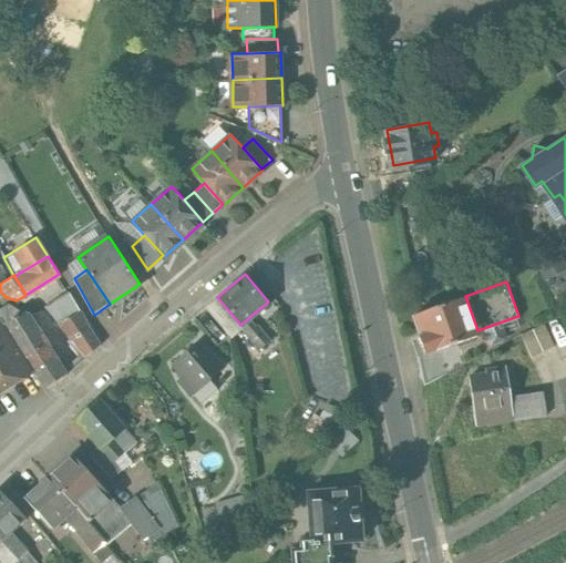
[(70,288),(53,298),(59,306),(51,311),(59,320),(81,309),(70,288)]
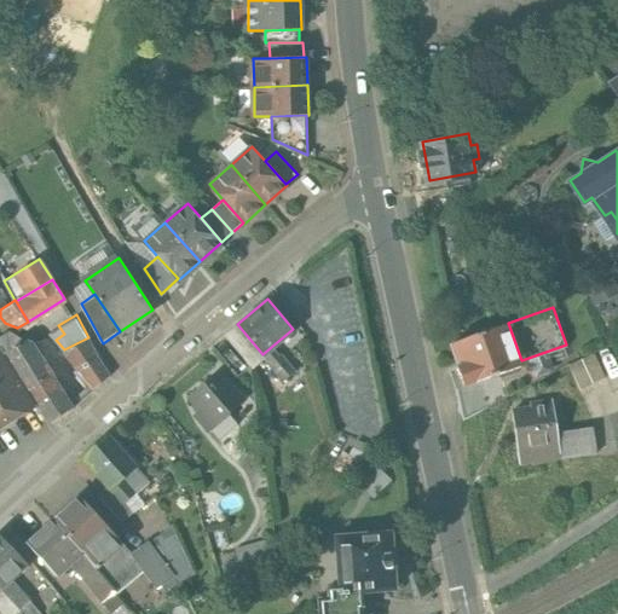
[(508,323),(452,342),(460,365),(458,365),(466,384),(483,378),(523,364),(521,360),(508,323)]
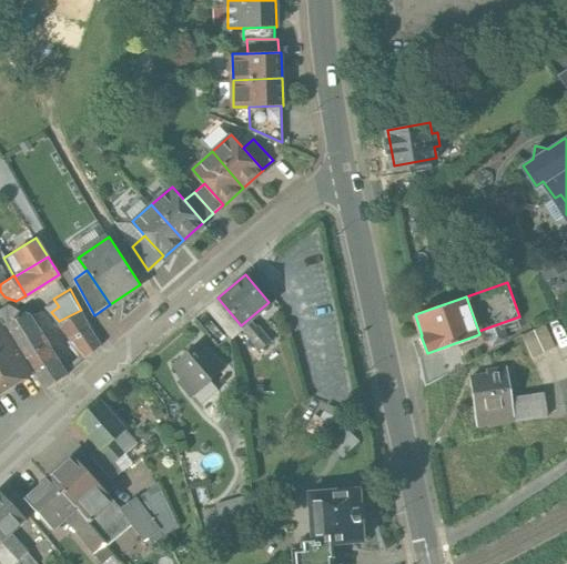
[(10,303),(4,306),(0,300),(0,315),(2,320),(4,323),(22,313),(10,303)]
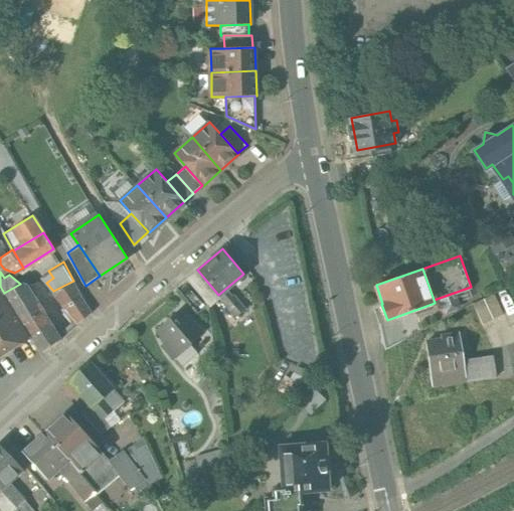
[(73,281),(53,291),(59,300),(78,323),(91,312),(73,281)]
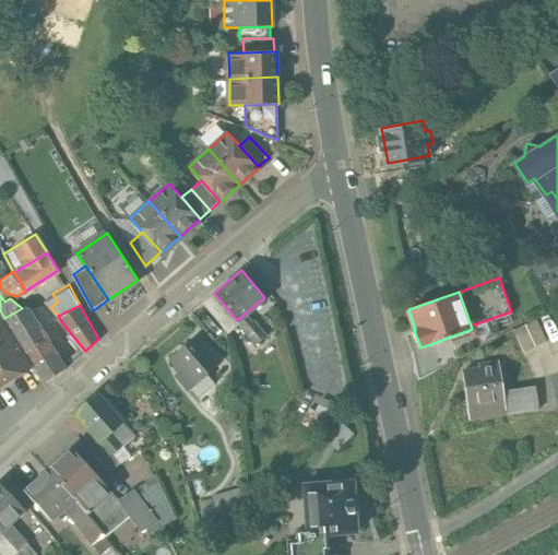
[(22,308),(4,318),(24,351),(47,338),(30,311),(23,307),(22,308)]
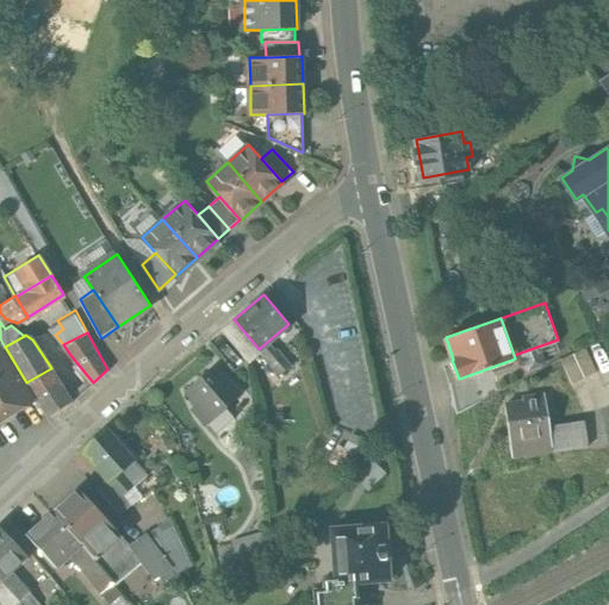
[(291,362),(277,345),(274,349),(267,342),(259,349),(279,373),(291,362)]
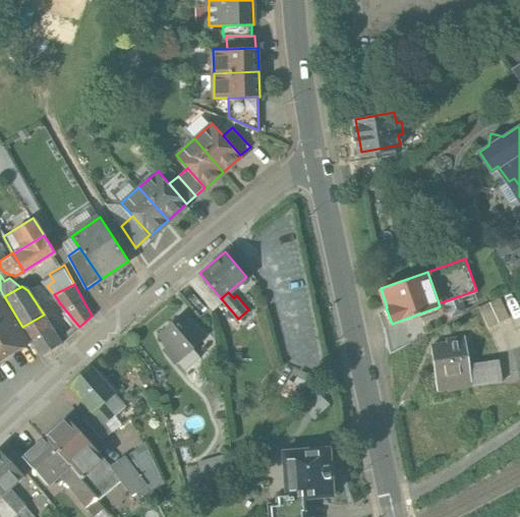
[(2,293),(0,293),(0,358),(31,340),(22,327),(4,296),(2,293)]
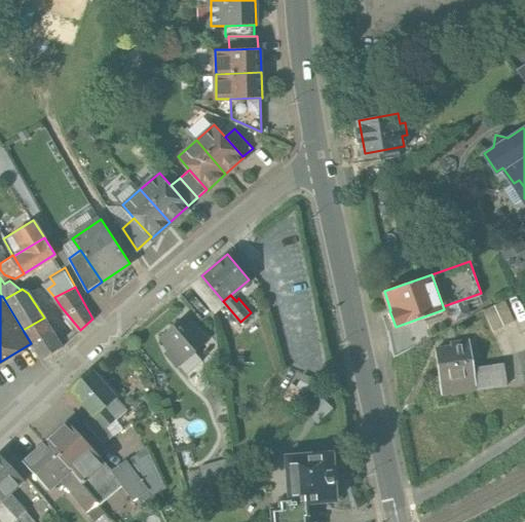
[(504,299),(483,308),(492,329),(514,320),(504,299)]
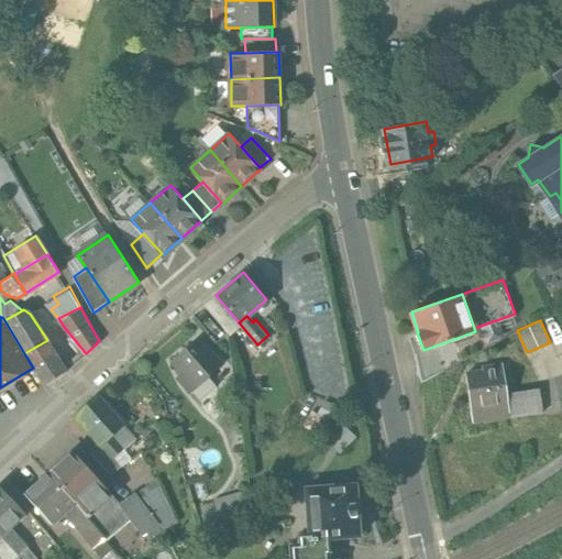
[(47,340),(24,353),(33,368),(44,385),(66,370),(47,340)]
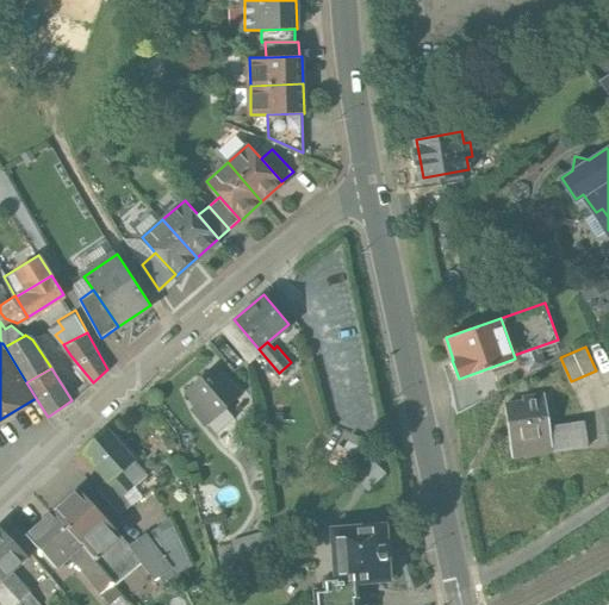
[(215,368),(188,391),(202,406),(196,410),(207,424),(238,397),(215,368)]
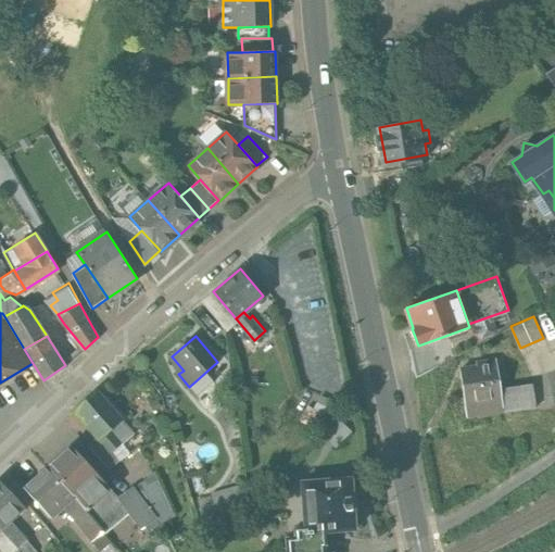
[(418,346),(411,348),(416,375),(442,362),(433,340),(418,346)]
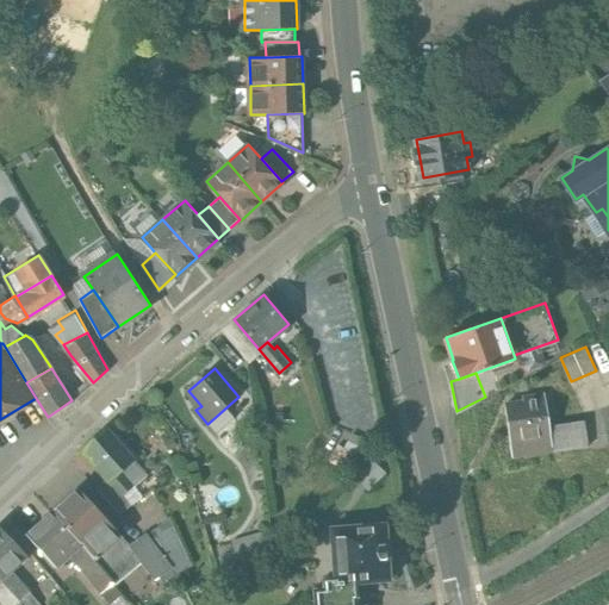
[(545,393),(523,397),(524,401),(507,404),(514,454),(588,444),(583,419),(548,423),(545,393)]
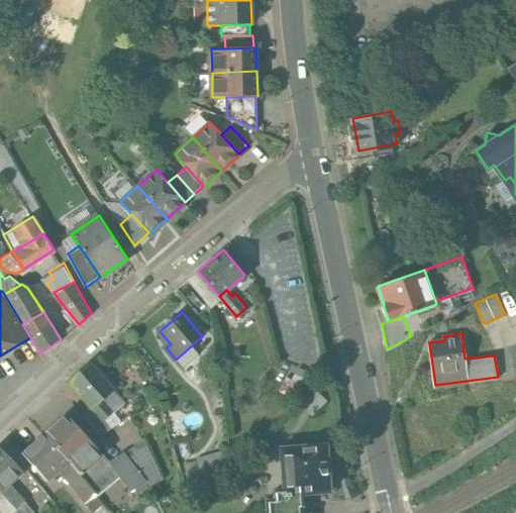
[(124,403),(90,363),(67,382),(101,422),(124,403)]
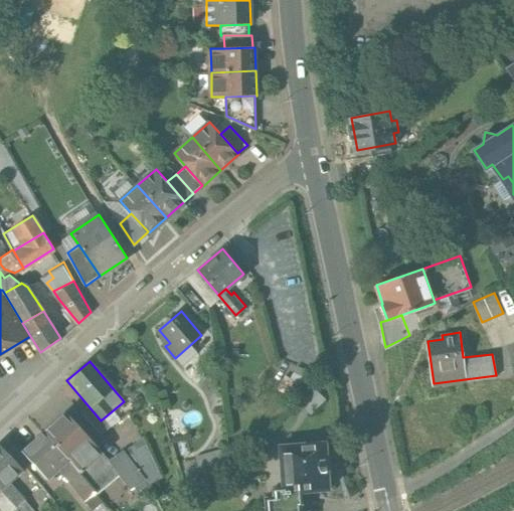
[(109,460),(66,410),(43,431),(82,476),(97,491),(119,474),(109,461),(109,460)]
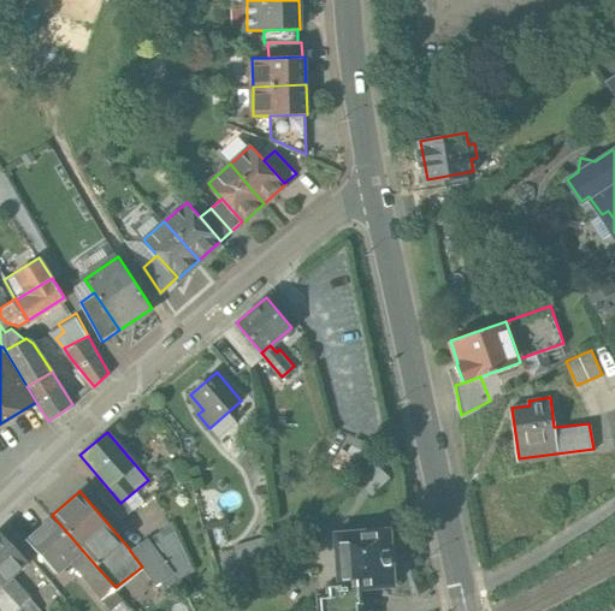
[(99,569),(52,515),(27,537),(54,570),(71,556),(72,562),(87,579),(99,569)]
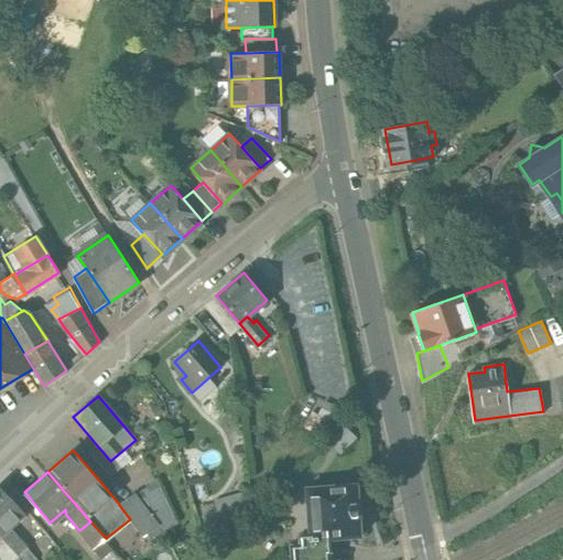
[(119,504),(119,505),(130,519),(142,534),(158,524),(162,529),(177,520),(157,477),(119,504)]
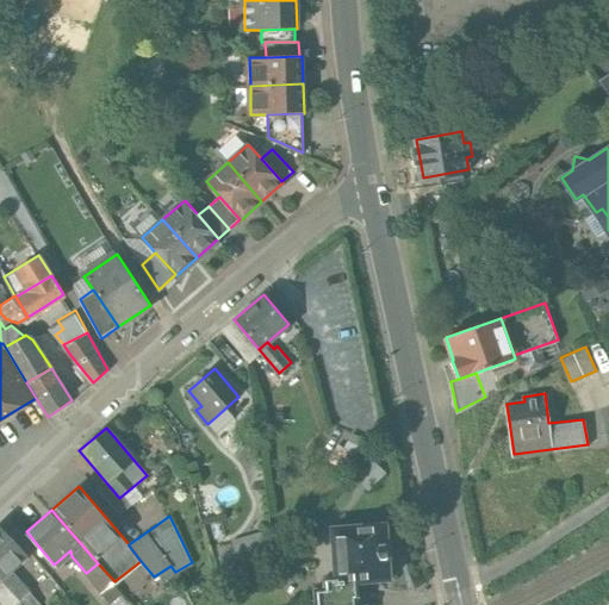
[(384,523),(331,528),(336,578),(324,578),(325,586),(314,587),(315,604),(356,604),(355,580),(389,578),(387,559),(391,559),(390,542),(386,543),(384,523)]
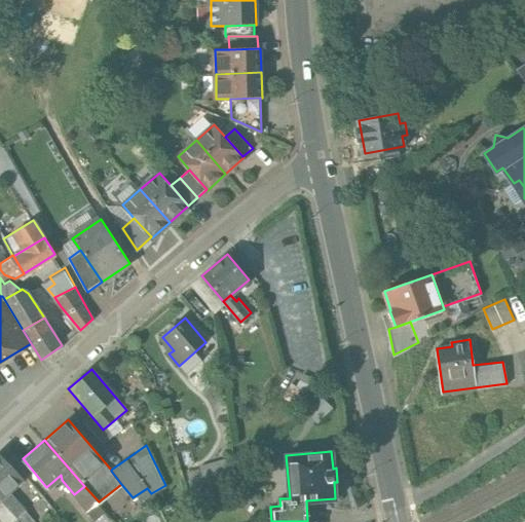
[(23,479),(0,454),(0,498),(0,499),(7,493),(23,479)]
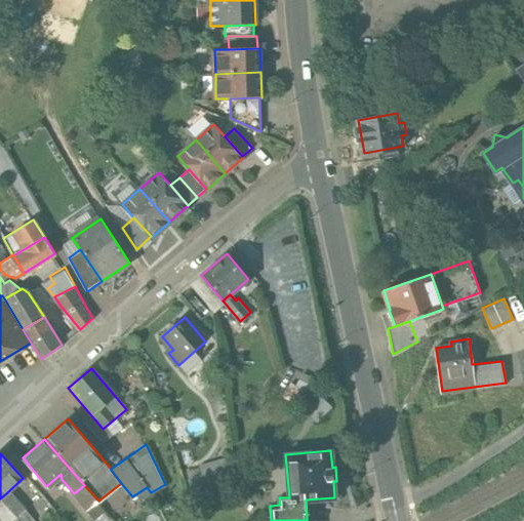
[(36,485),(25,493),(41,514),(51,506),(36,485)]
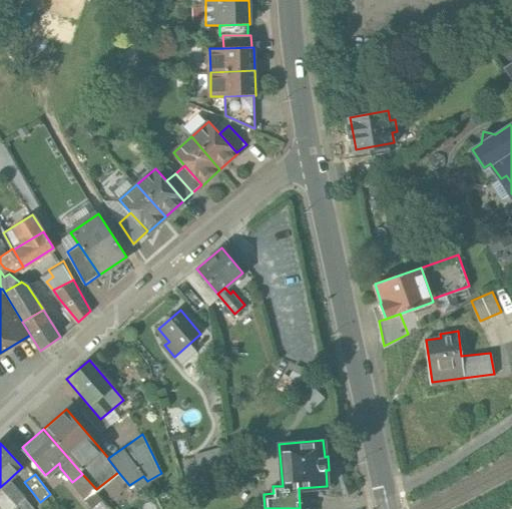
[(82,474),(72,482),(92,505),(102,497),(96,489),(82,474)]
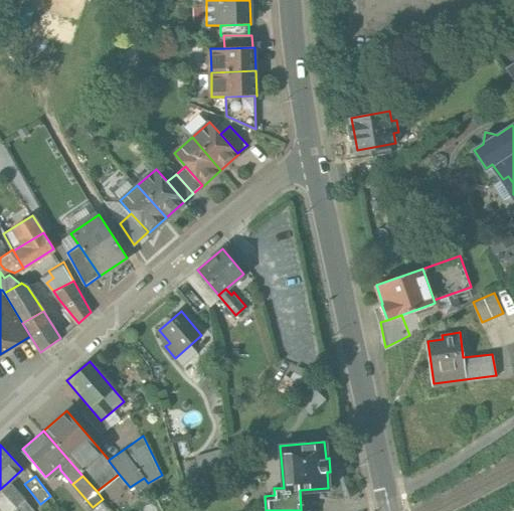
[(36,510),(37,510),(16,487),(7,483),(0,489),(17,506),(20,510),(36,510)]
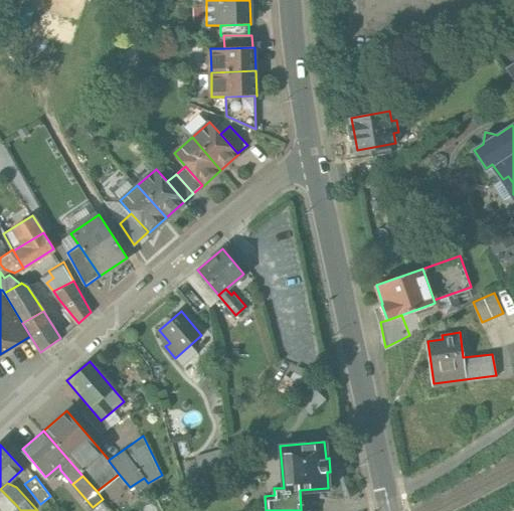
[(20,510),(17,506),(0,489),(0,505),(5,510),(20,510)]
